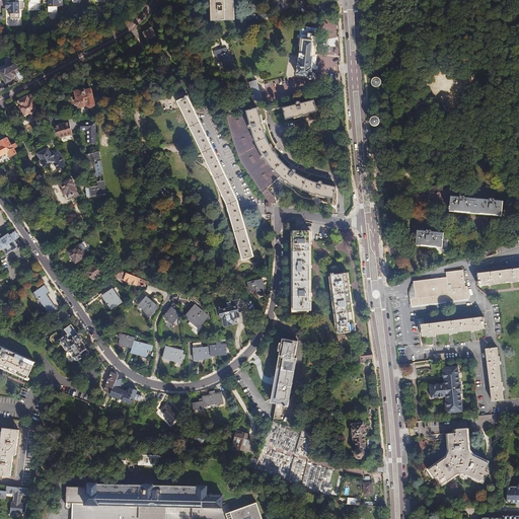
[(6,2),(6,9),(8,9),(8,14),(11,14),(11,19),(13,19),(13,20),(16,20),(16,19),(20,19),(20,10),(24,10),(24,0),(16,0),(16,2),(16,3),(14,3),(14,2),(6,2)]
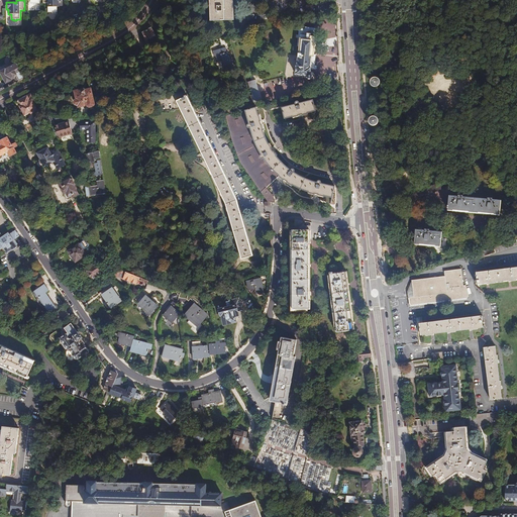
[(43,0),(43,1),(48,1),(48,10),(53,11),(53,12),(56,12),(56,10),(57,10),(57,5),(60,5),(59,0),(43,0)]
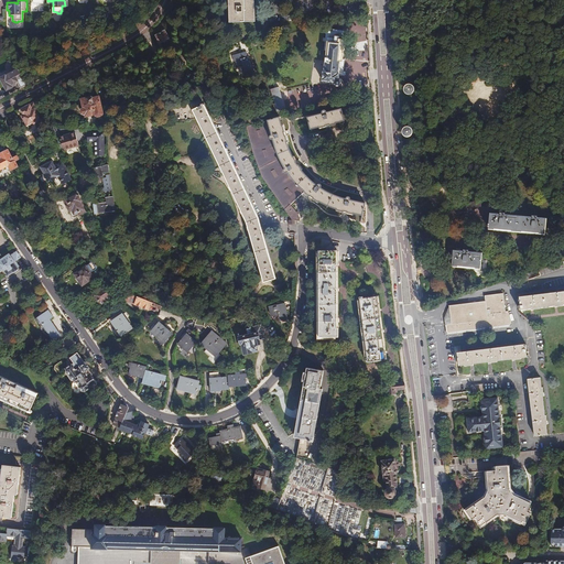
[(235,0),(236,22),(256,21),(255,0),(235,0)]
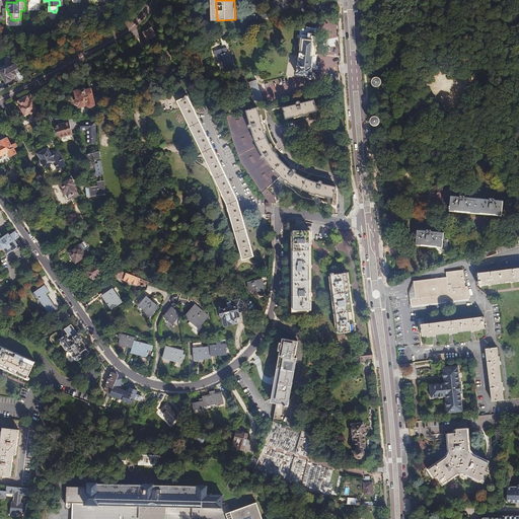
[(147,39),(153,31),(148,26),(141,33),(147,39)]
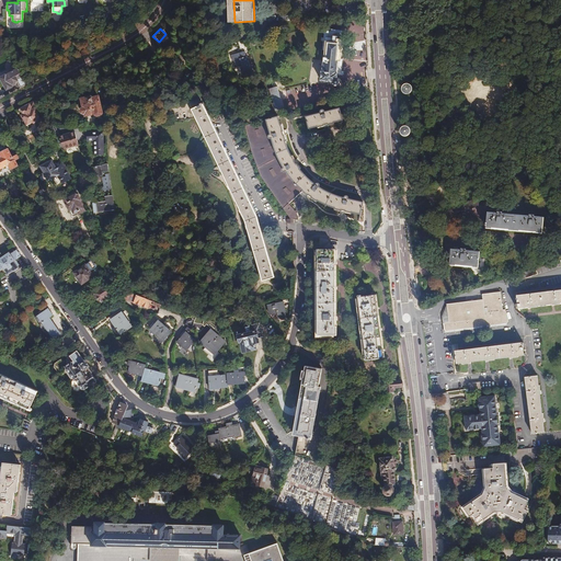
[(328,33),(325,32),(323,49),(325,50),(323,71),(322,71),(321,80),(332,81),(332,83),(333,84),(334,86),(335,87),(336,87),(338,86),(339,86),(340,84),(341,81),(340,80),(340,79),(339,79),(338,78),(338,75),(342,75),(343,59),(341,59),(344,31),(332,30),(331,31),(328,31),(328,33)]
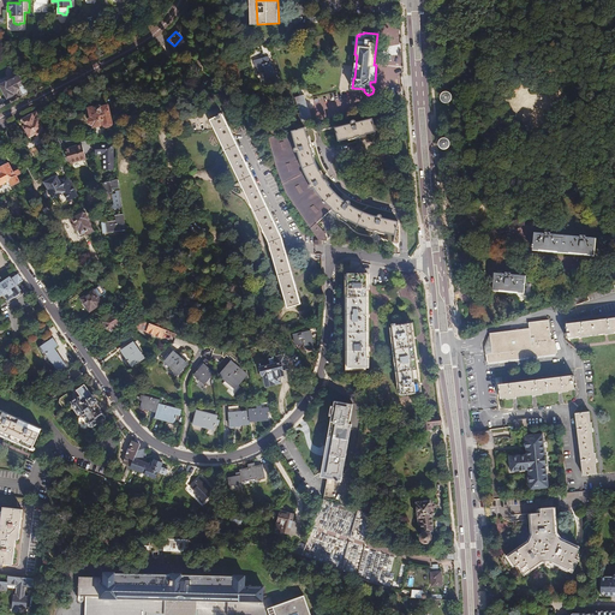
[(264,71),(268,82),(278,79),(272,61),(270,63),(269,57),(255,60),(257,73),(264,71)]
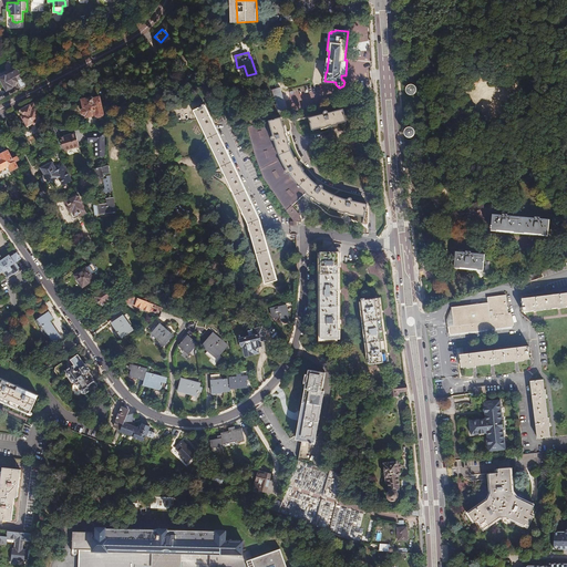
[(20,70),(7,76),(7,75),(1,79),(7,90),(17,85),(18,89),(21,86),(27,83),(20,70)]
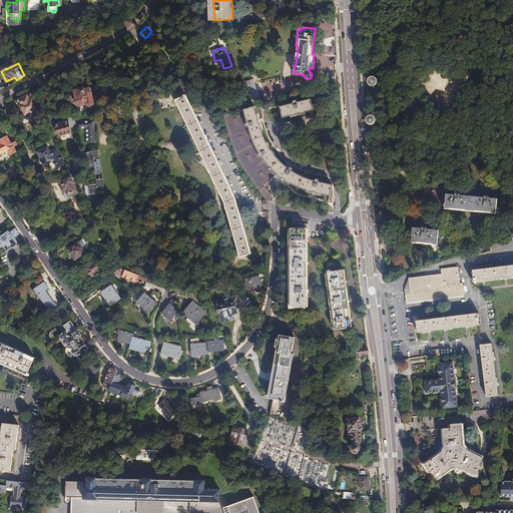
[(372,85),(373,85),(374,85),(375,84),(376,83),(377,82),(377,81),(377,80),(376,79),(375,78),(374,77),(373,76),(372,76),(370,77),(369,78),(368,80),(368,81),(369,82),(369,83),(370,84),(371,85),(372,85)]
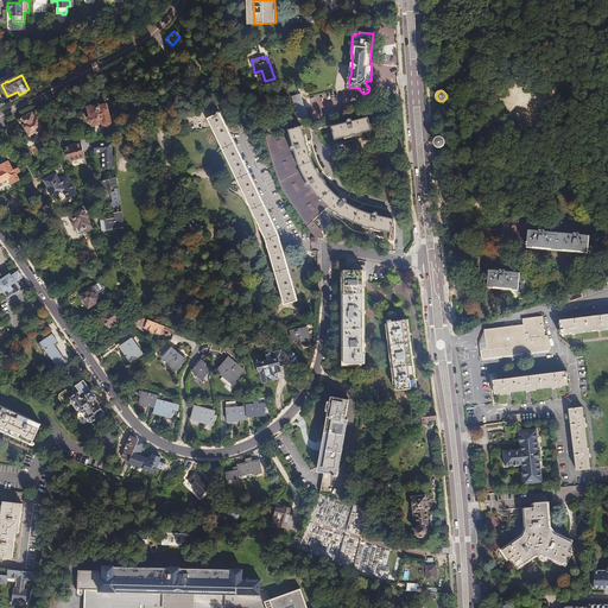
[(99,103),(84,106),(88,119),(87,121),(88,126),(90,130),(90,131),(101,128),(105,128),(106,128),(107,128),(109,126),(109,125),(111,122),(107,105),(100,106),(99,103)]
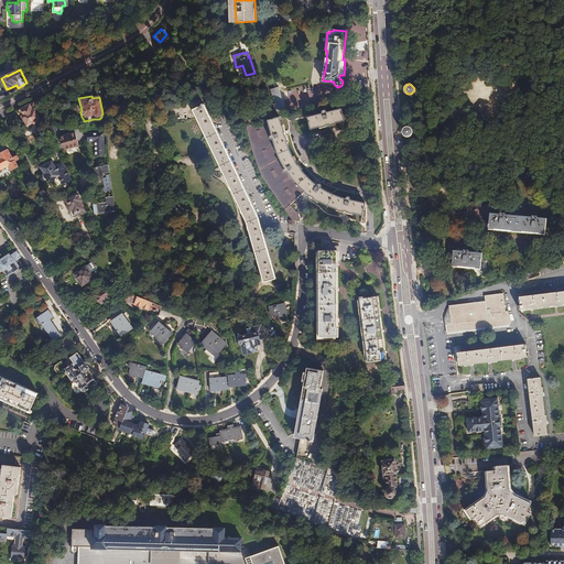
[(34,102),(20,110),(28,126),(33,122),(34,123),(41,120),(36,109),(38,109),(34,102)]
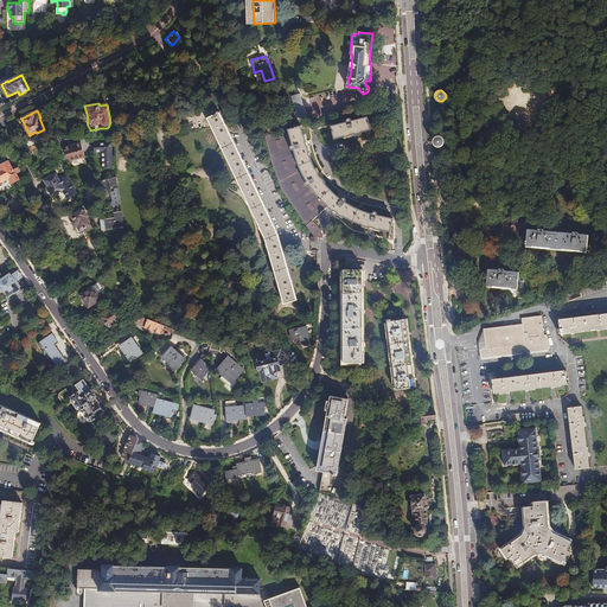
[(256,189),(221,113),(209,119),(266,238),(285,304),(298,300),(289,270),(279,234),(256,189)]
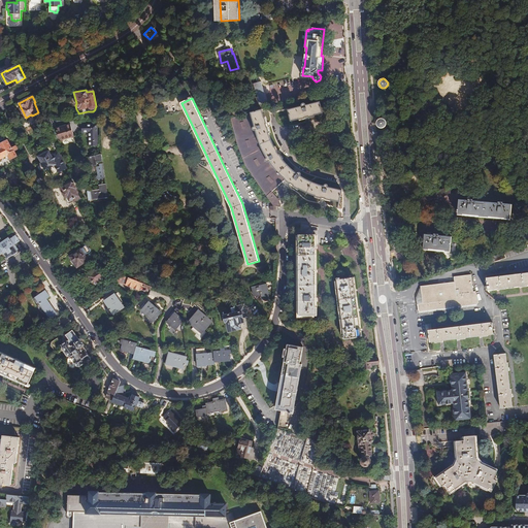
[(288,109),(292,127),(300,125),(301,125),(316,122),(316,121),(324,119),(320,102),(305,105),(305,104),(305,103),(304,103),(303,103),(302,103),(301,103),(301,105),(301,106),(288,109)]
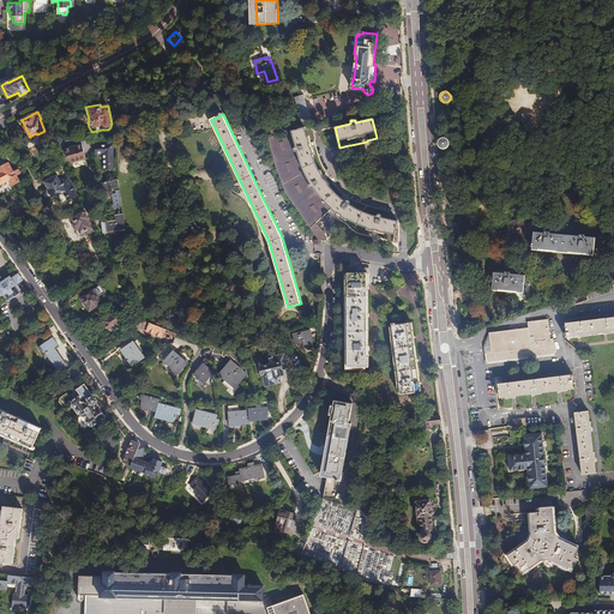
[(298,130),(269,137),(270,144),(272,157),(274,164),(286,193),(301,217),(318,239),(321,240),(326,240),(325,235),(324,233),(321,229),(315,223),(332,209),(335,211),(342,216),(348,220),(349,218),(355,223),(360,224),(367,227),(367,228),(383,233),(384,232),(395,234),(397,221),(381,217),(381,215),(380,214),(379,214),(378,214),(377,215),(377,216),(371,215),(367,212),(362,211),(356,208),(349,204),(350,202),(350,200),(350,199),(349,199),(348,199),(347,200),(345,200),(339,196),(336,193),(332,188),(327,182),(323,175),(319,168),(318,169),(315,164),(313,158),(312,155),(313,154),(307,137),(305,127),(298,130)]
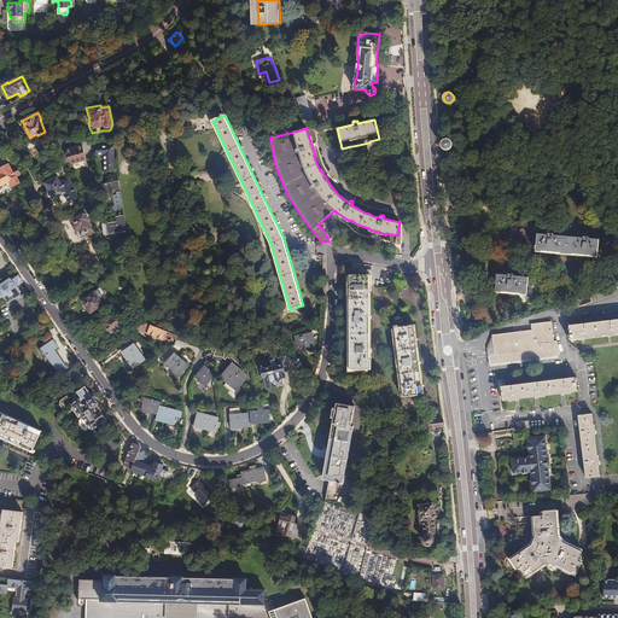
[(442,144),(442,146),(442,147),(443,149),(444,150),(447,151),(448,150),(449,150),(450,149),(452,147),(452,146),(452,145),(452,143),(450,143),(449,141),(448,140),(447,140),(445,140),(444,141),(443,143),(442,144)]
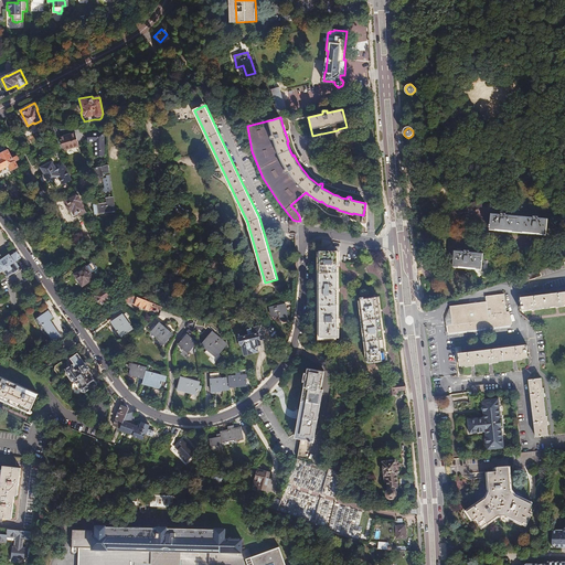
[(55,139),(61,149),(62,151),(80,146),(76,132),(55,139)]
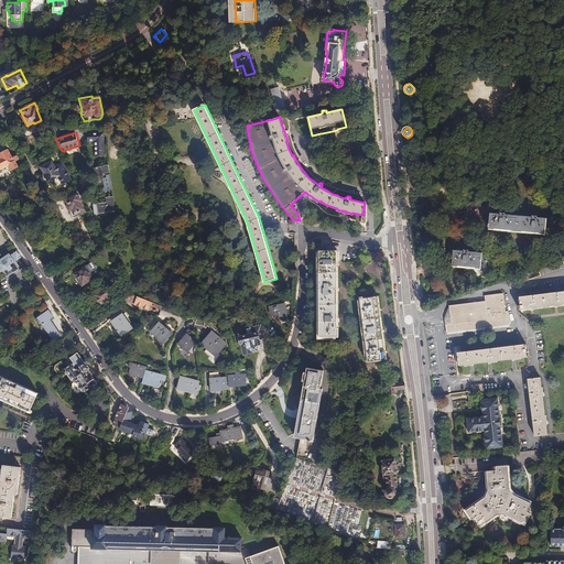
[(104,133),(88,133),(88,140),(96,140),(97,154),(105,154),(104,133)]
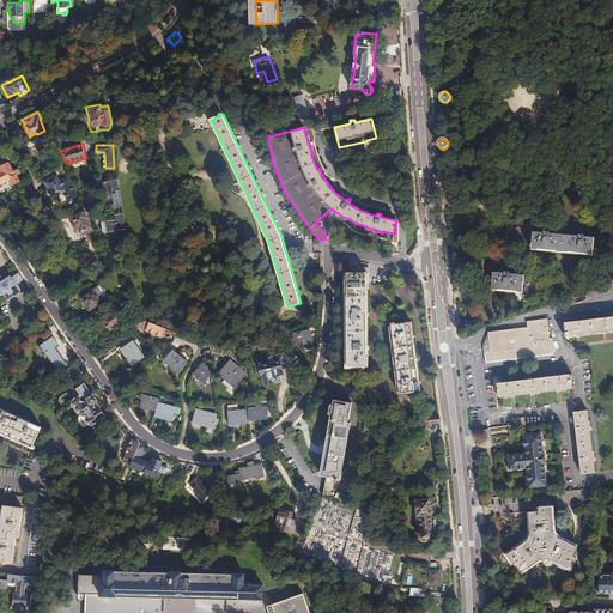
[(16,176),(8,163),(0,168),(0,184),(10,180),(13,186),(20,181),(18,175),(16,176)]
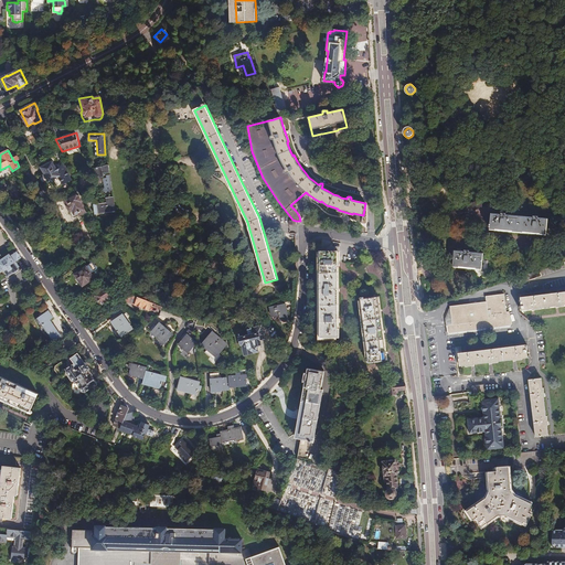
[(53,160),(42,167),(49,181),(59,177),(63,184),(72,180),(63,162),(55,166),(53,160)]
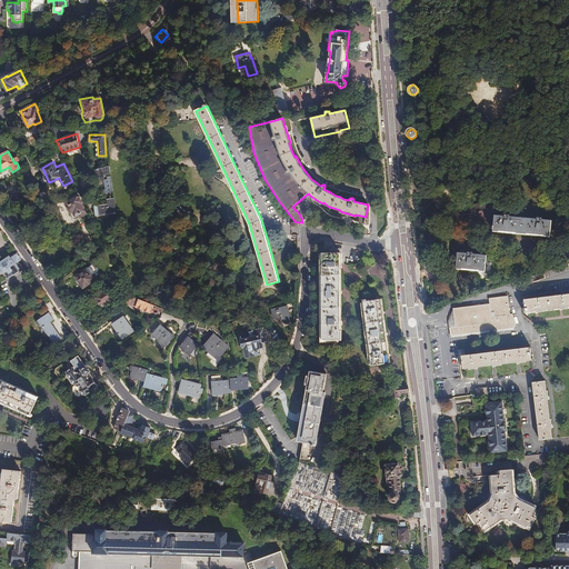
[(111,171),(110,166),(95,170),(98,179),(101,178),(102,178),(107,177),(106,173),(111,171)]
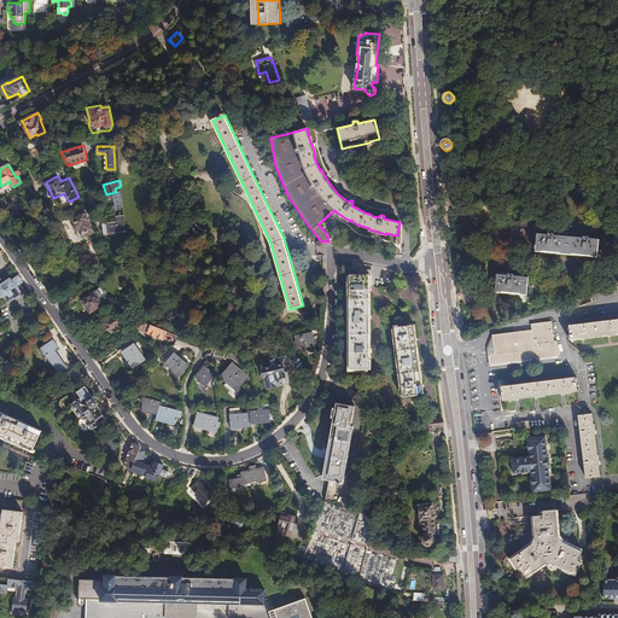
[(126,209),(122,192),(117,193),(118,196),(115,197),(114,198),(116,207),(115,210),(118,211),(126,209)]
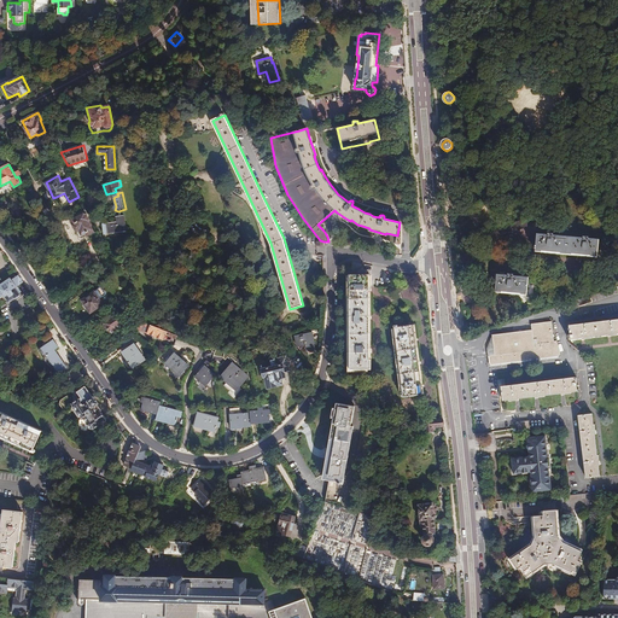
[(69,202),(64,194),(56,199),(57,202),(59,200),(63,205),(69,202)]
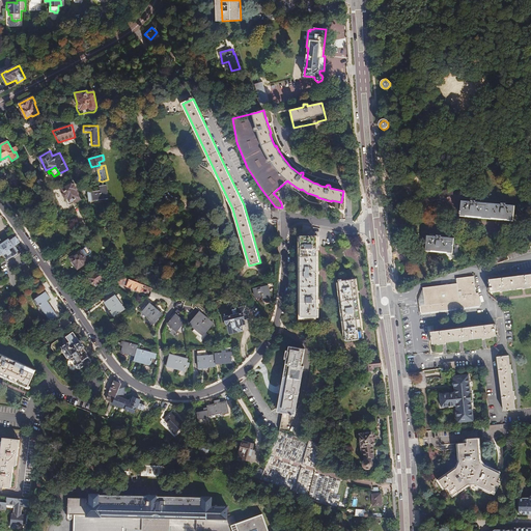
[(78,189),(74,180),(60,187),(66,199),(68,198),(71,201),(75,199),(76,202),(81,199),(77,190),(78,189)]
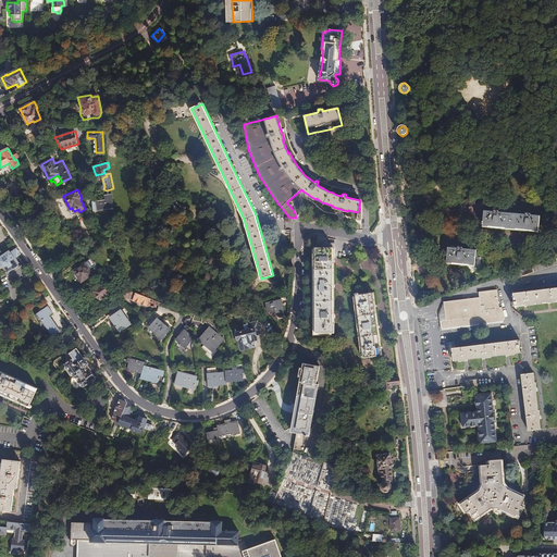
[(113,193),(107,194),(108,200),(93,201),(94,211),(113,209),(113,210),(118,209),(113,193)]
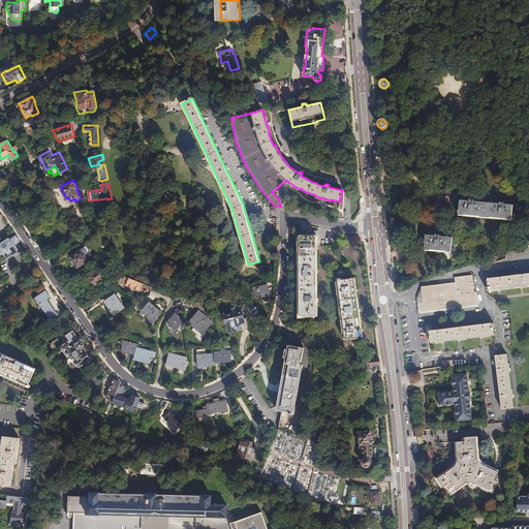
[(456,184),(411,205),(414,211),(458,190),(456,184)]
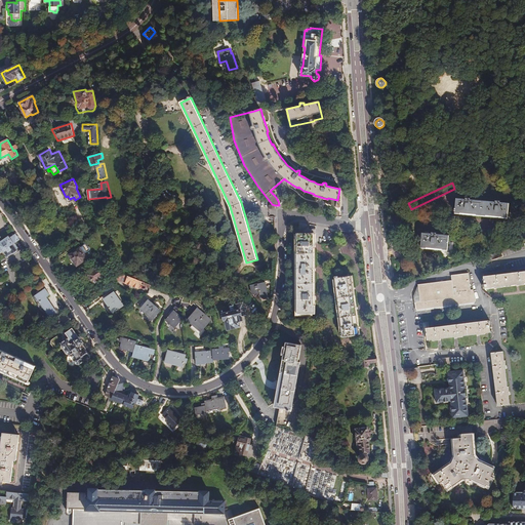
[(456,199),(455,214),(508,218),(509,203),(499,203),(500,201),(495,201),(495,202),(470,200),(470,199),(466,198),(466,200),(456,199)]
